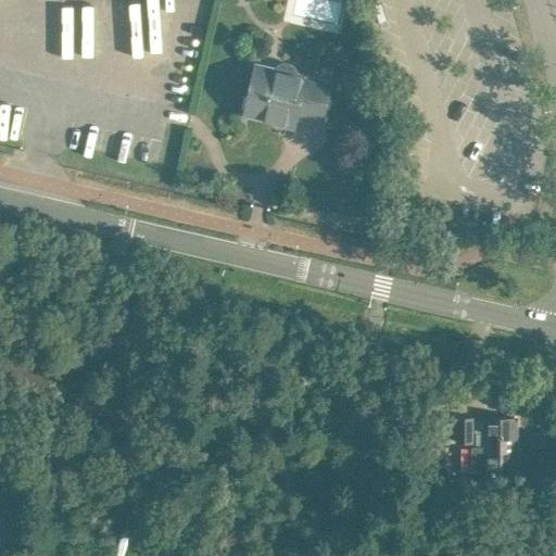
[(331,84),(298,76),(295,67),(292,64),(288,62),(283,62),(279,63),(273,70),(256,66),(245,113),(277,119),(277,124),(294,127),(297,114),(321,119),(320,123),(321,124),(331,84)]
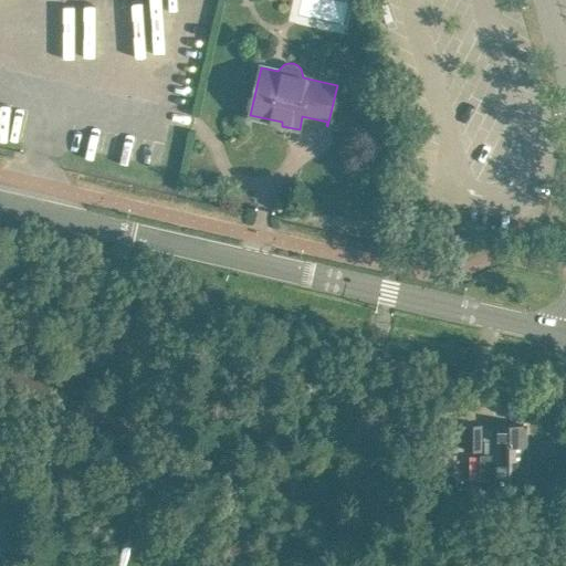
[(481,450),(481,426),(467,426),(467,450),(481,450)]
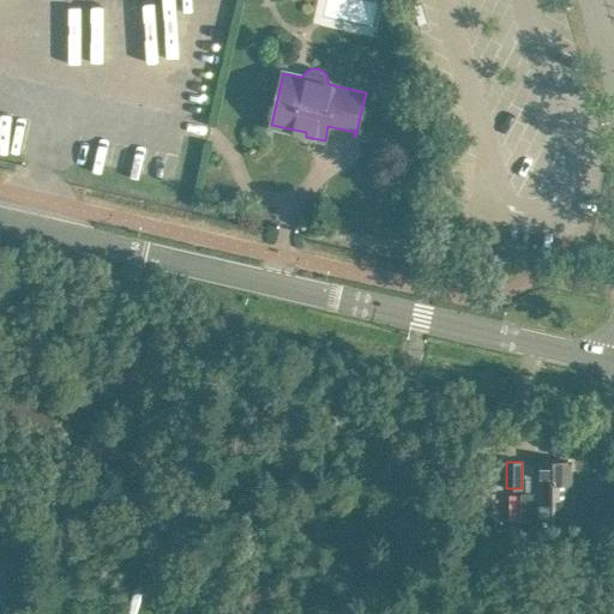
[(522,522),(570,522),(570,462),(536,462),(536,493),(522,493),(522,522)]
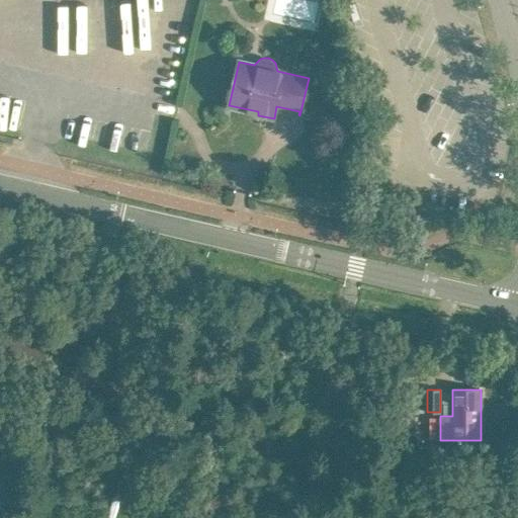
[(139,509),(140,489),(127,489),(126,508),(139,509)]
